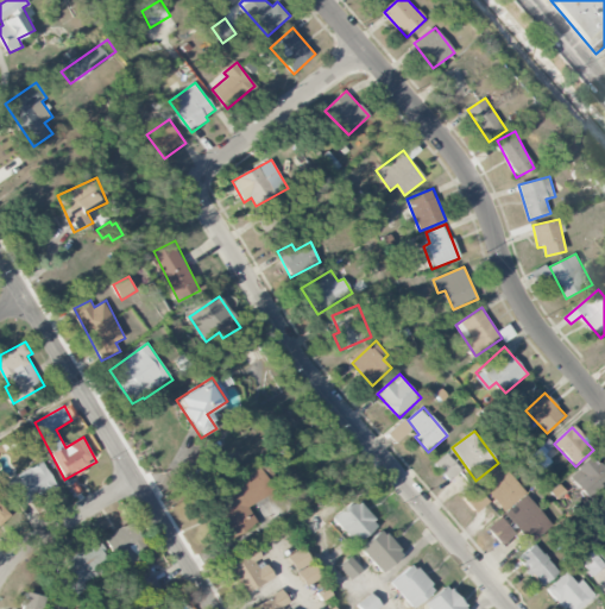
[(435,464),(451,482),(462,471),(448,453),(435,464)]
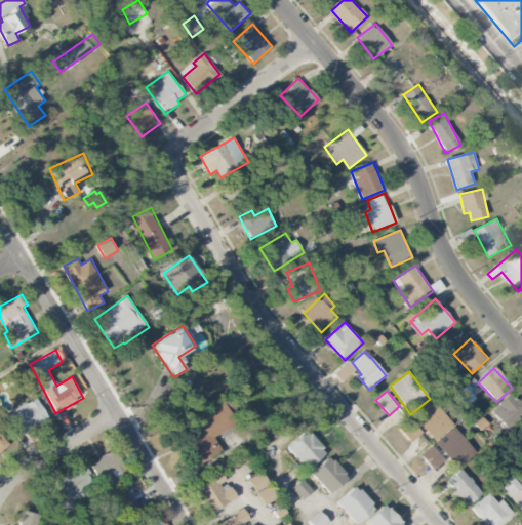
[(507,428),(521,415),(521,404),(513,394),(492,410),(507,428)]
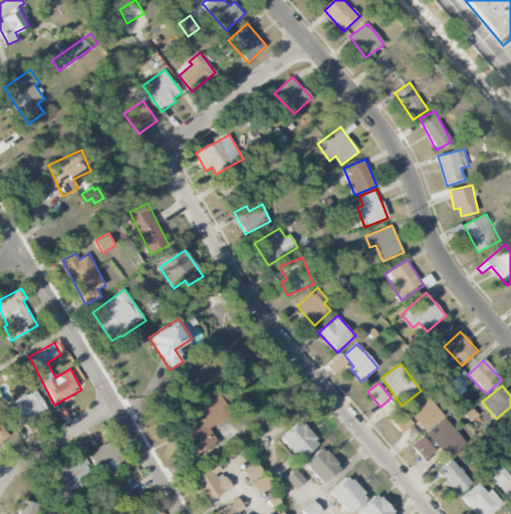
[(18,429),(49,411),(36,390),(16,402),(20,409),(10,416),(18,429)]
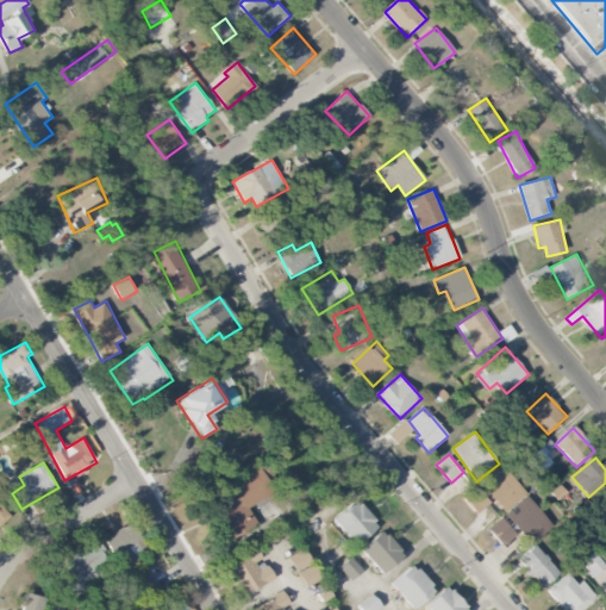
[(529,493),(501,462),(479,483),(507,512),(529,493)]
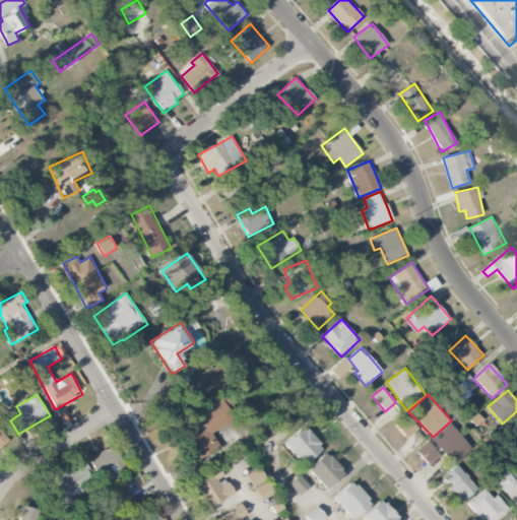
[(236,420),(222,398),(193,415),(195,419),(178,430),(196,461),(221,447),(213,433),(236,420)]
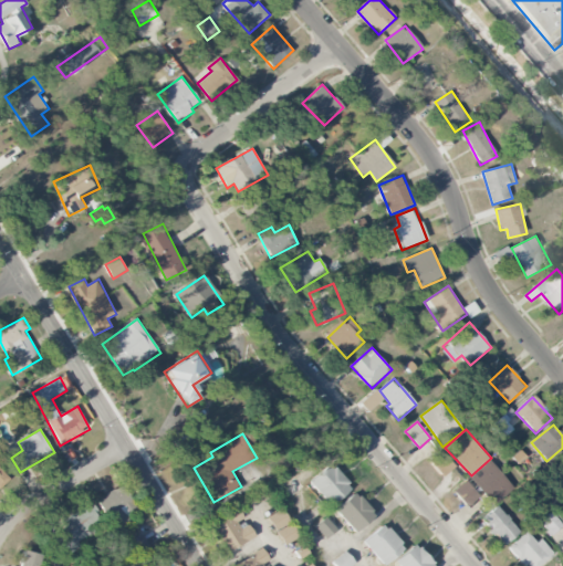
[(457,468),(442,450),(430,460),(445,477),(457,468)]
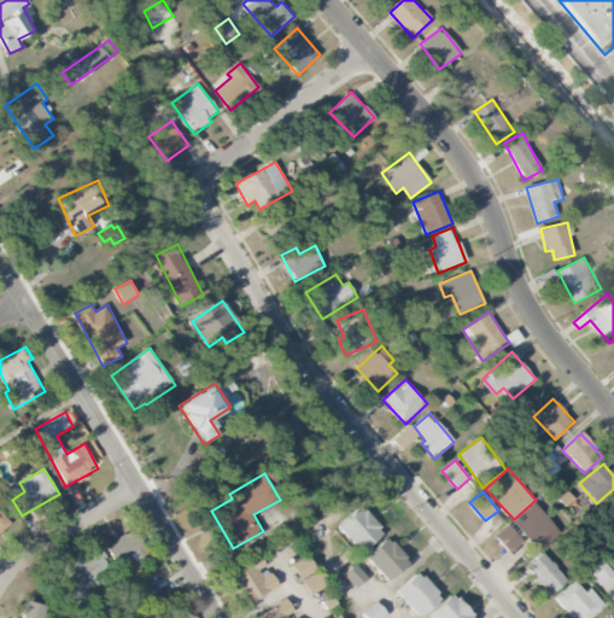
[(513,522),(542,553),(562,534),(534,502),(513,522)]
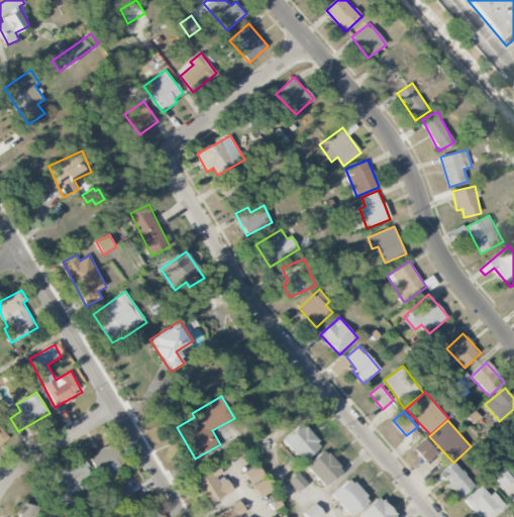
[(322,446),(303,424),(284,439),(303,462),(322,446)]
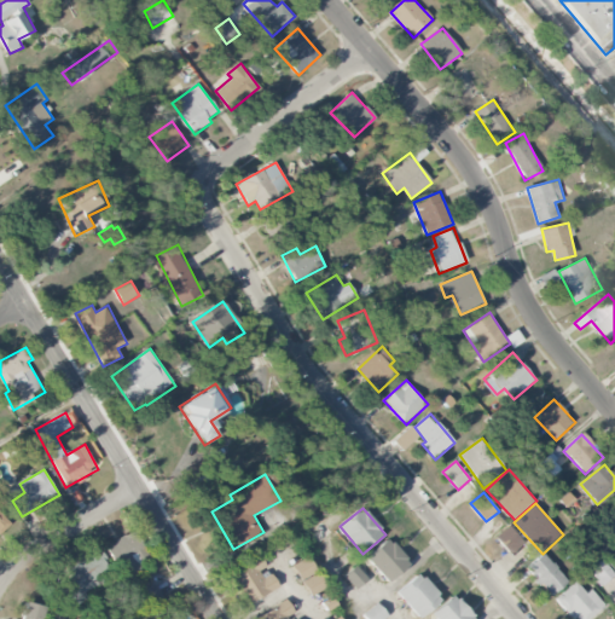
[(0,531),(11,521),(0,510),(0,531)]
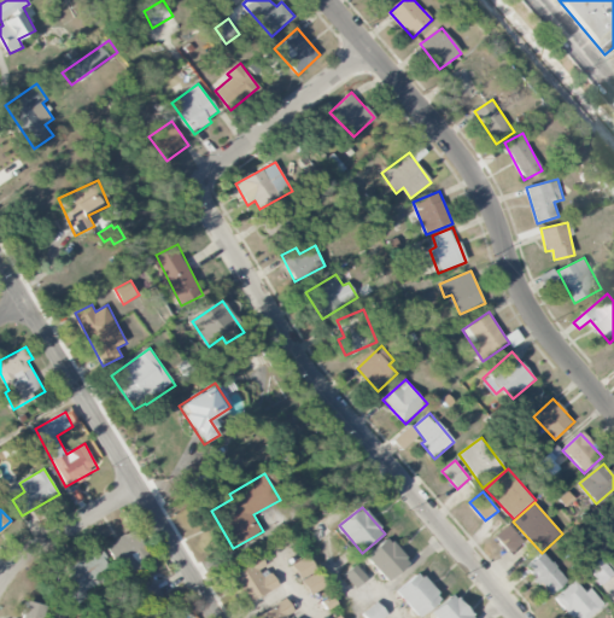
[(498,534),(510,553),(525,544),(512,525),(498,534)]
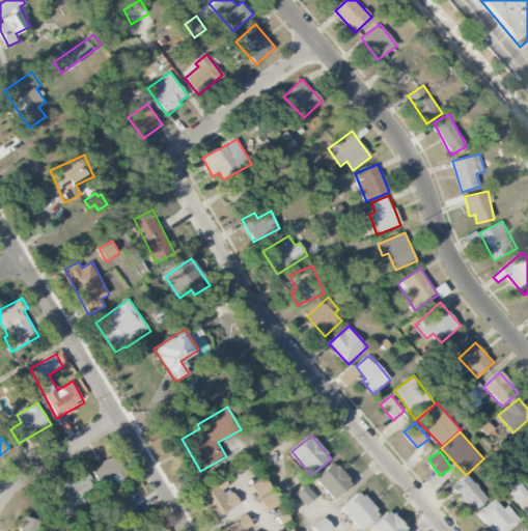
[(106,498),(129,490),(117,457),(94,466),(106,498)]
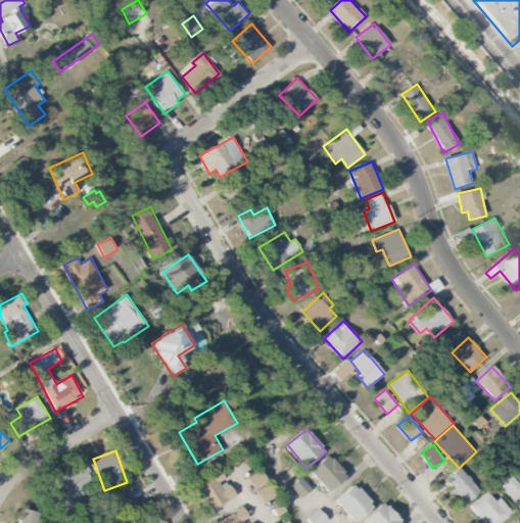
[(330,492),(347,476),(328,455),(311,471),(330,492)]
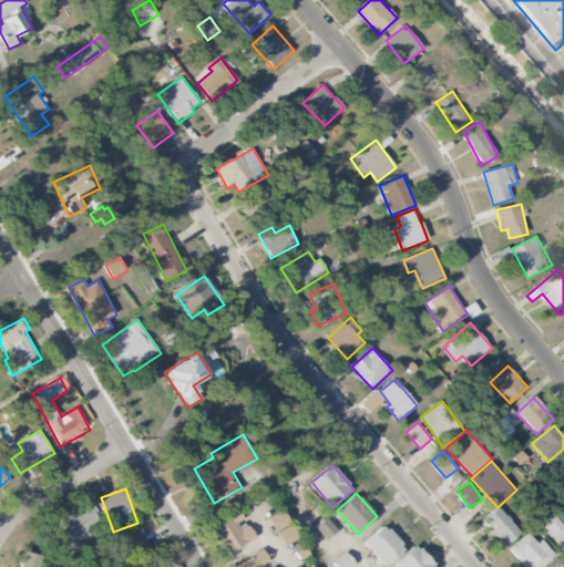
[(62,522),(68,533),(58,538),(64,553),(105,531),(93,505),(62,522)]
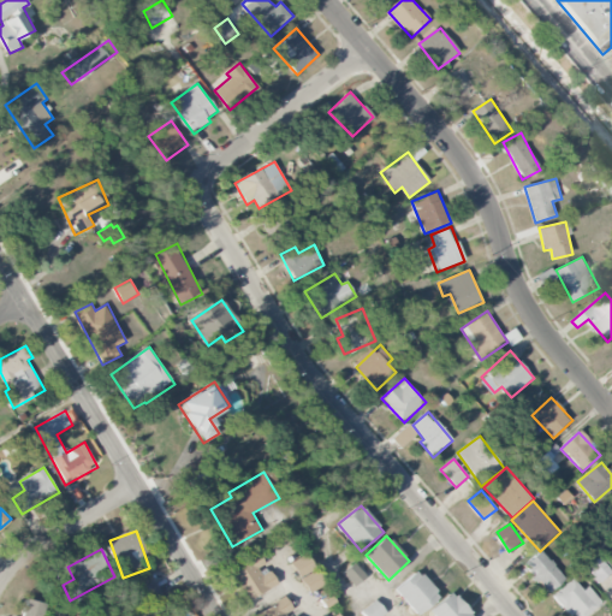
[(566,579),(544,550),(526,564),(548,593),(566,579)]
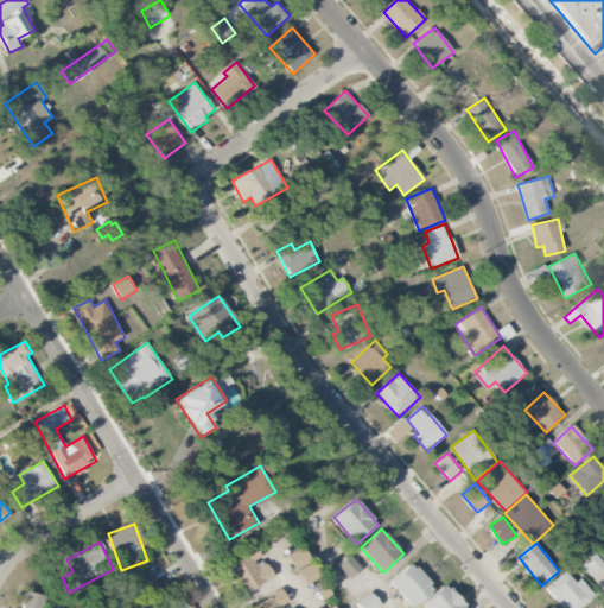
[(241,594),(274,578),(259,545),(226,561),(241,594)]
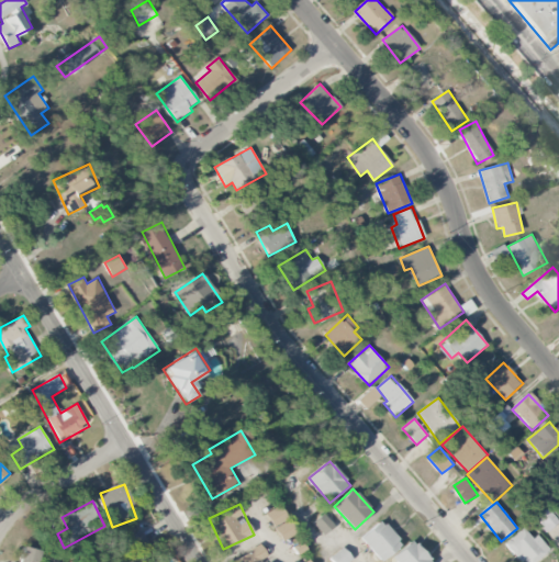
[(298,535),(281,505),(267,514),(282,542),(298,535)]
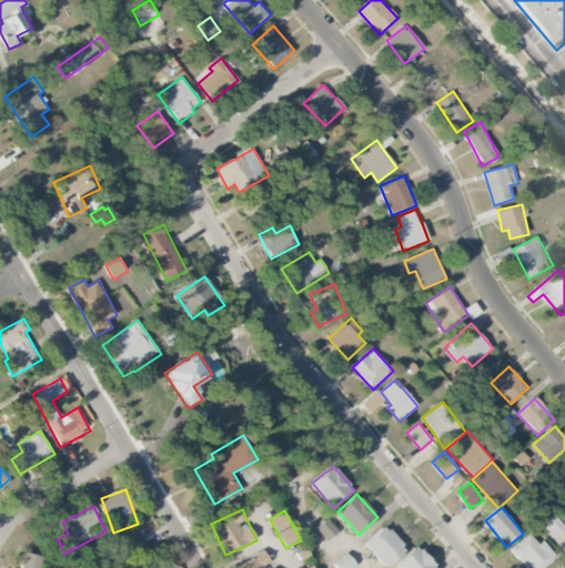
[(318,528),(329,541),(339,531),(328,519),(318,528)]
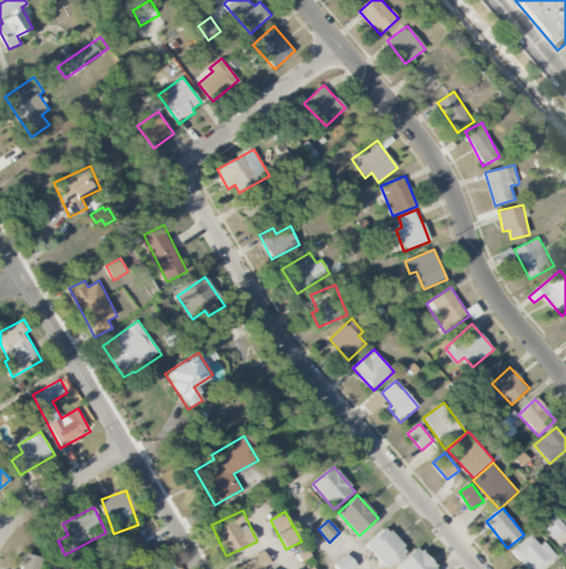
[(407,551),(386,527),(366,545),(386,568),(407,551)]
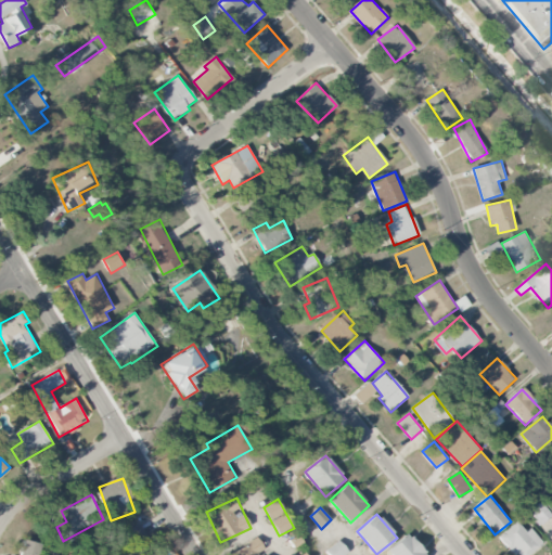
[(529,554),(544,542),(531,528),(527,532),(518,521),(500,536),(516,554),(529,554)]
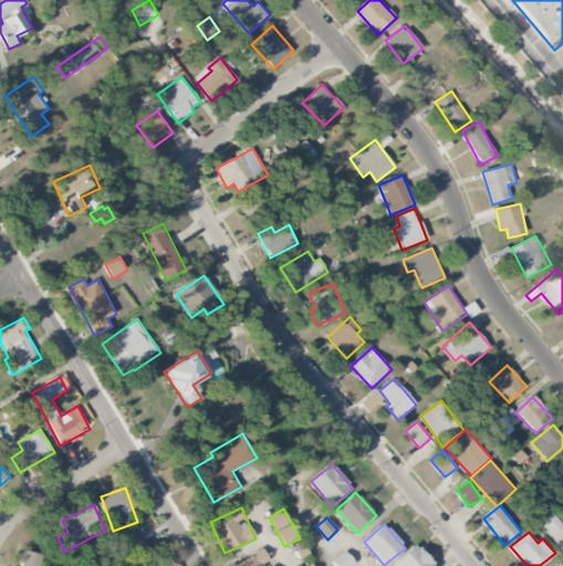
[(128,546),(138,558),(150,549),(139,536),(128,546)]
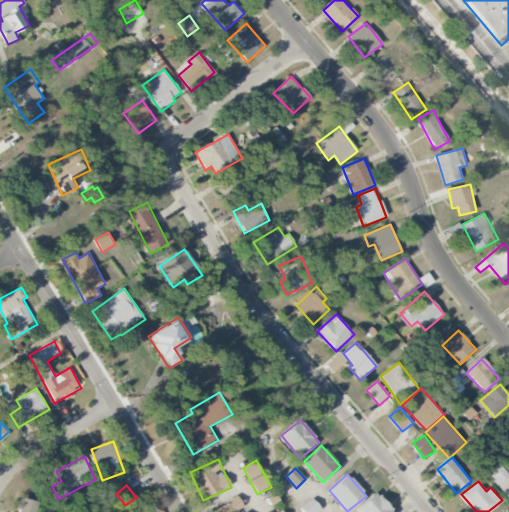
[(358,508),(361,511),(394,511),(376,492),(358,508)]
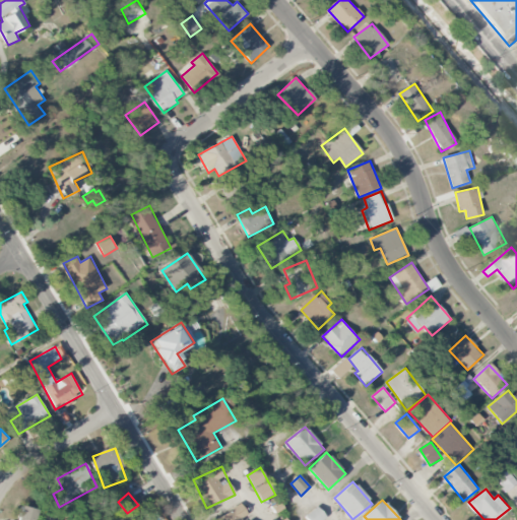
[(251,519),(243,504),(215,519),(251,519)]
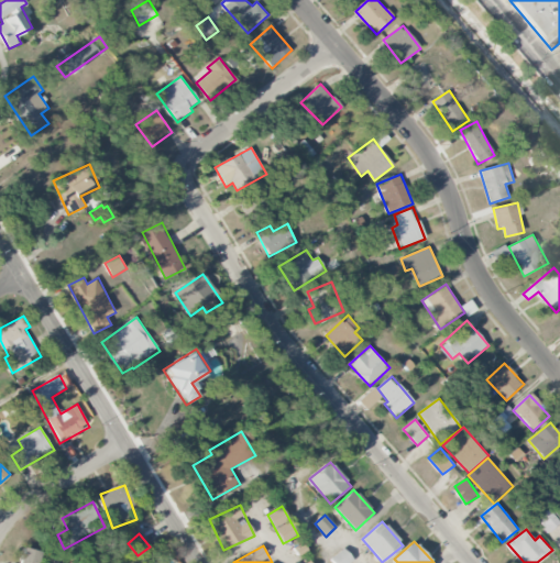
[(37,562),(41,552),(24,548),(19,562),(37,562)]
